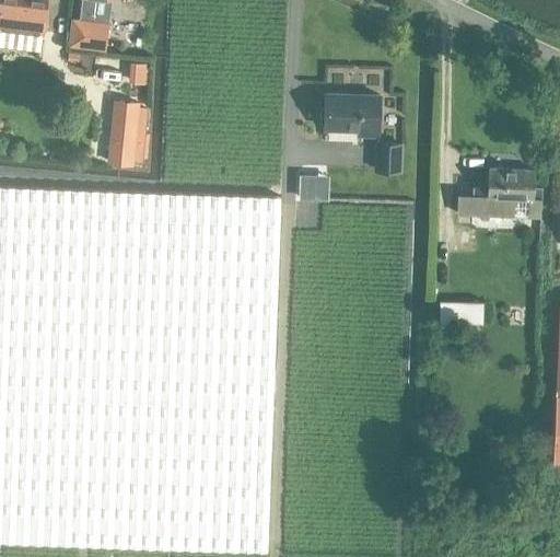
[(0,48),(41,54),(47,2),(28,0),(3,0),(1,28),(0,28),(0,48)]
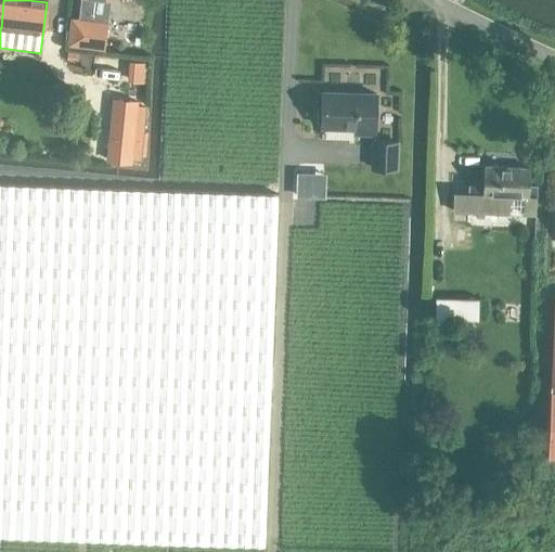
[(110,15),(111,0),(82,0),(81,12),(80,11),(77,36),(104,39),(108,15),(110,15)]
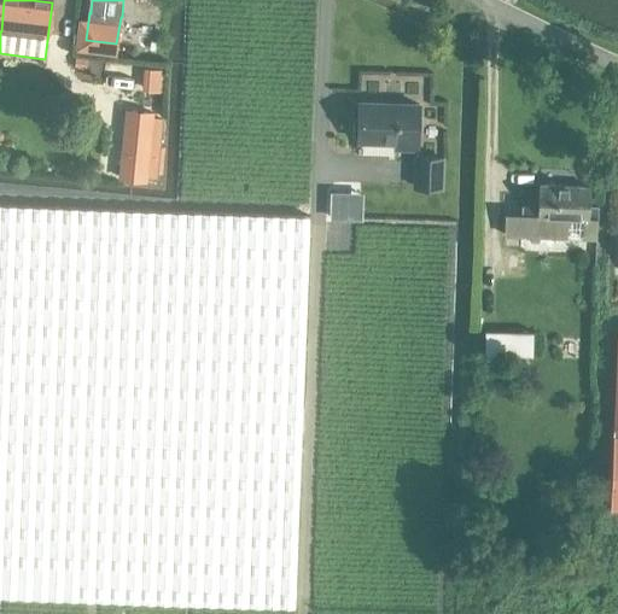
[(143,70),(141,85),(162,86),(163,72),(143,70)]
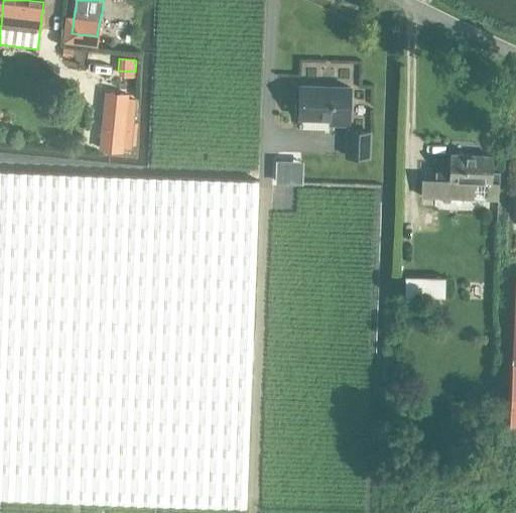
[(351,127),(351,125),(350,91),(301,91),(302,122),(335,122),(335,127),(346,127),(351,127)]
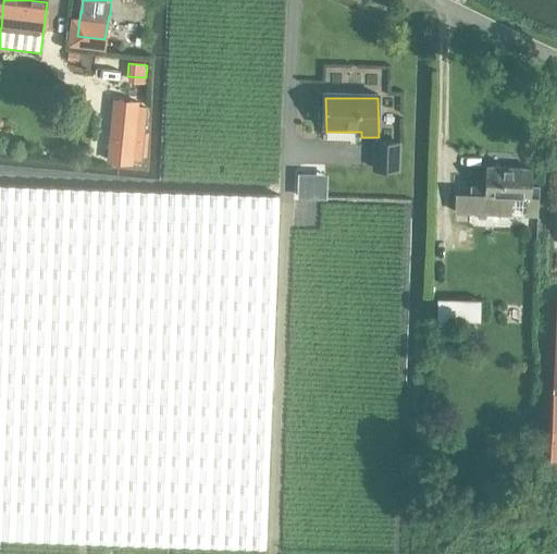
[(113,103),(107,163),(131,165),(132,160),(140,161),(146,112),(135,111),(136,106),(113,103)]
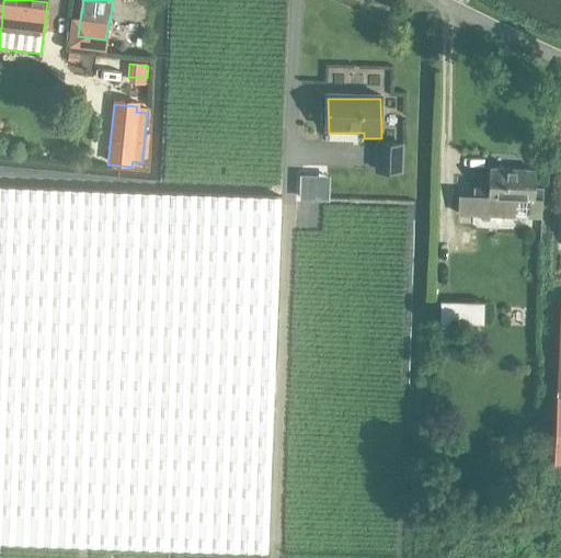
[(402,145),(376,144),(376,172),(376,174),(376,175),(402,175),(402,145)]
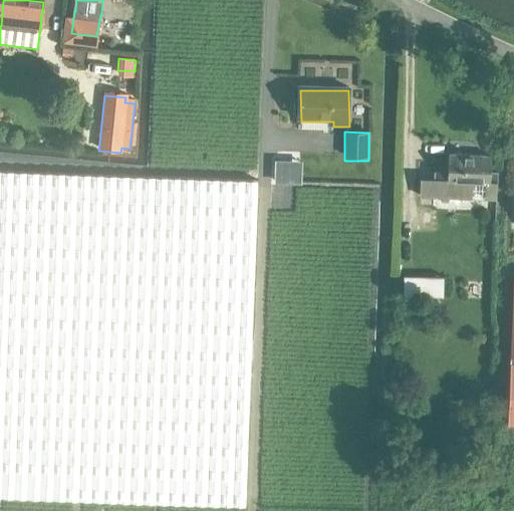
[(276,185),(303,185),(304,159),(276,159),(276,185)]
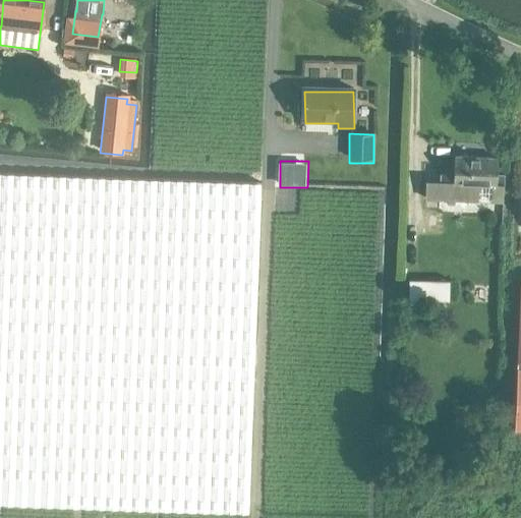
[(498,177),(498,176),(499,161),(456,161),(456,177),(442,177),(442,186),(428,186),(428,205),(480,205),(480,191),(494,192),(494,206),(505,206),(506,178),(498,177)]
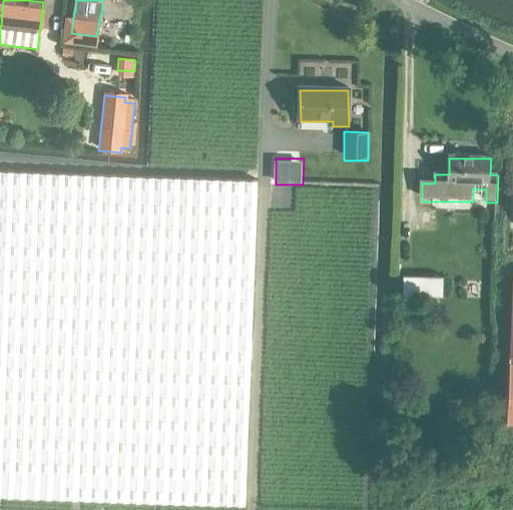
[(0,498),(244,508),(259,182),(0,172),(0,498)]
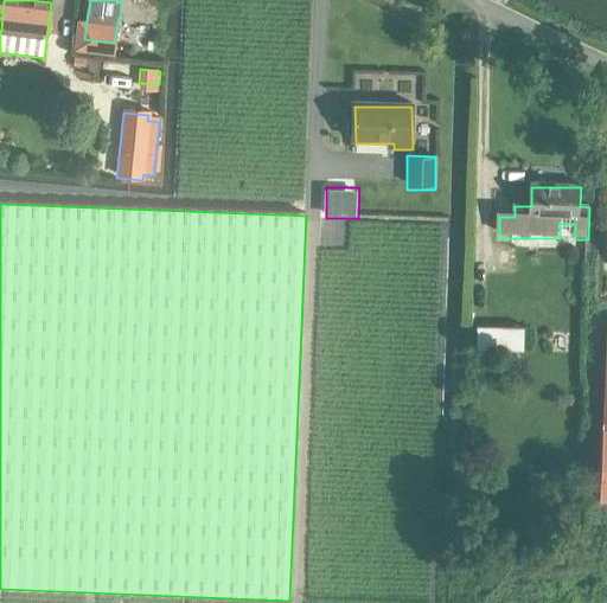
[(524,354),(525,328),(477,328),(475,353),(524,354)]
